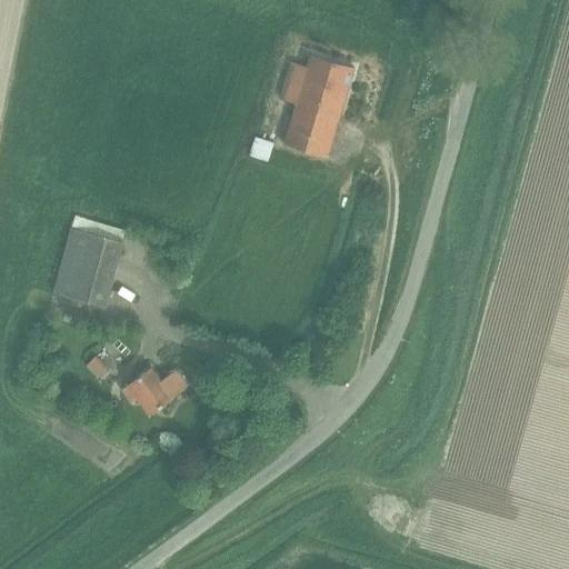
[(283,145),(306,151),(327,158),(353,68),(311,55),(307,68),(291,62),(280,99),(297,103),(283,145)]
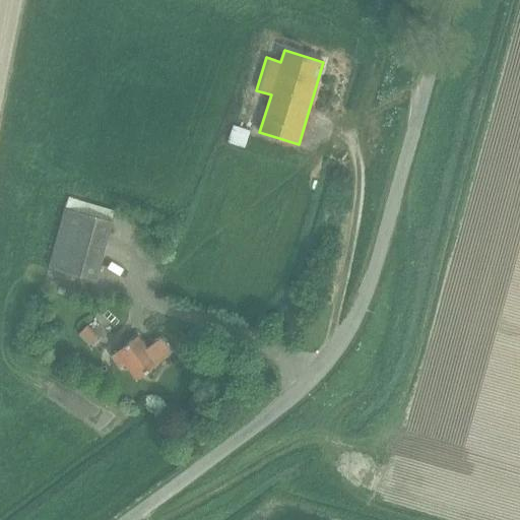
[(65,196),(48,267),(98,279),(114,210),(65,196)]
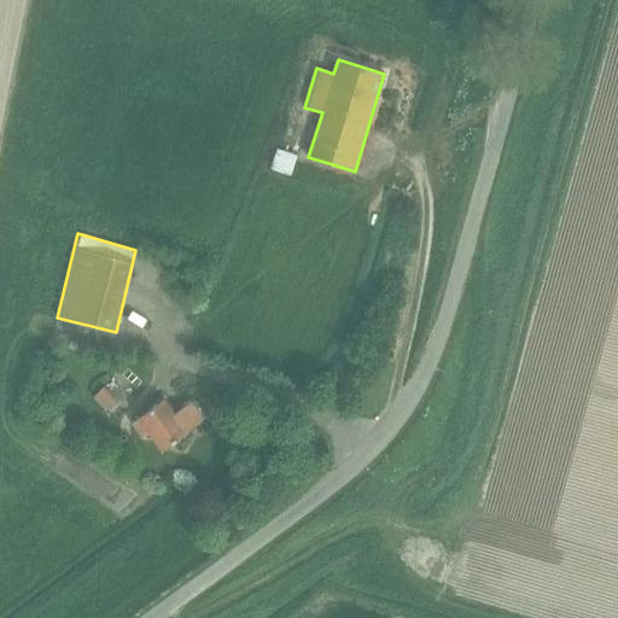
[(126,403),(139,391),(126,375),(111,388),(126,403)]
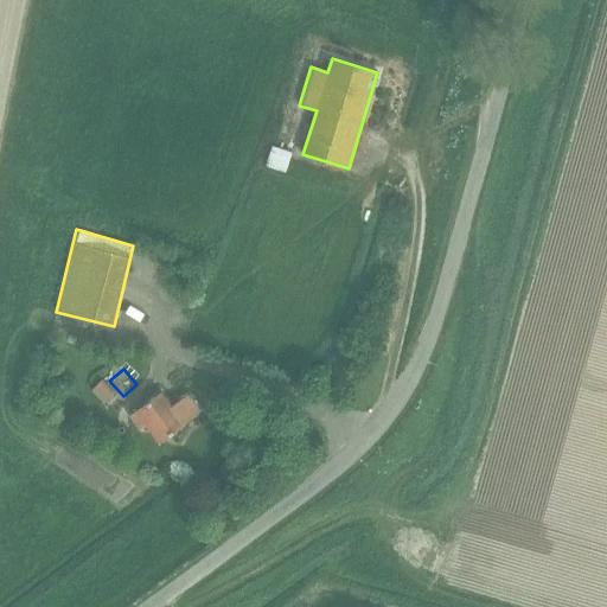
[(200,411),(222,403),(213,384),(193,393),(200,411)]
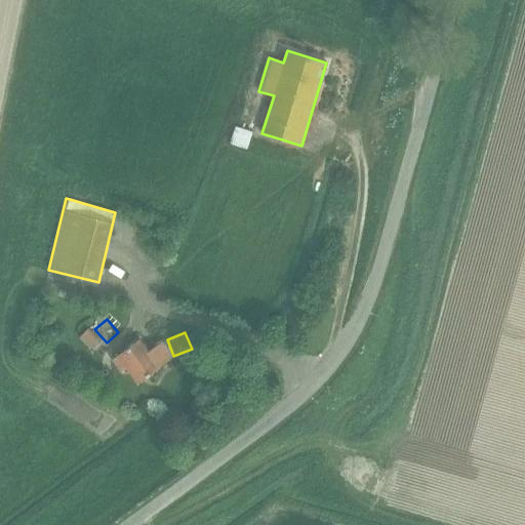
[(112,359),(114,362),(121,371),(126,368),(138,384),(159,367),(173,356),(162,341),(148,352),(138,339),(112,359)]
